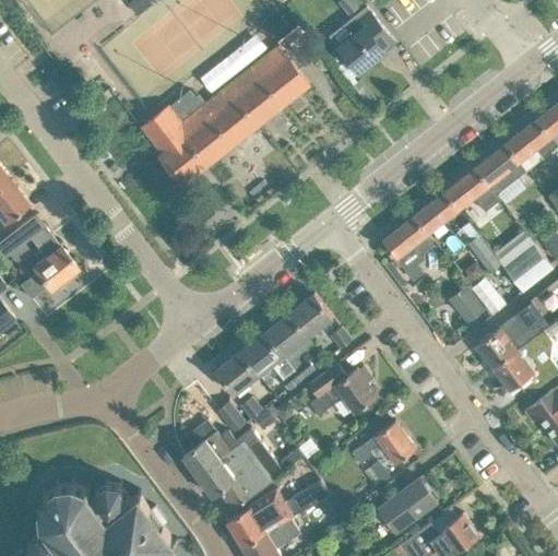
[(134,15),(153,0),(133,0),(127,6),(134,15)]
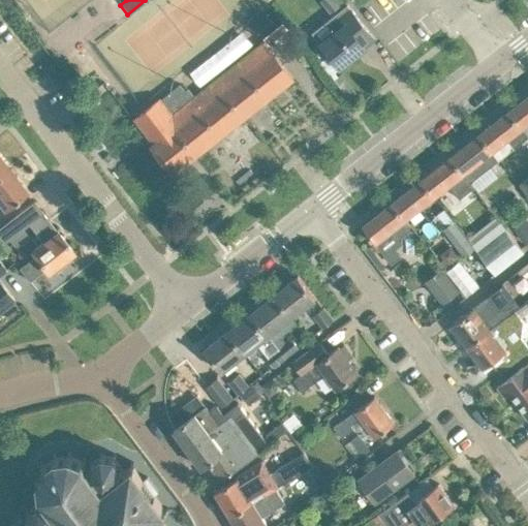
[(329,17),(340,7),(334,0),(322,0),(319,3),(329,17)]
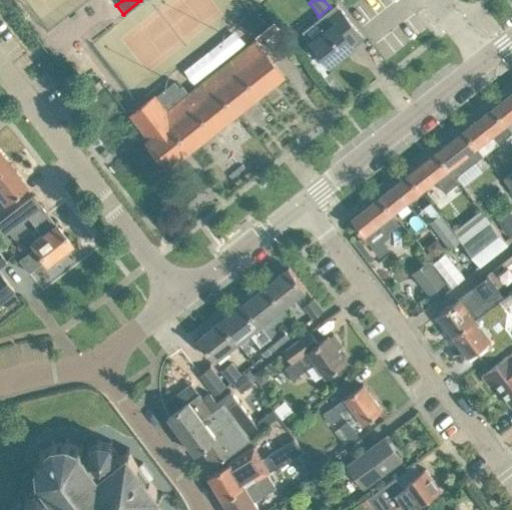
[(318,23),(303,35),(310,45),(316,52),(328,68),(353,48),(363,40),(337,8),(318,23)]
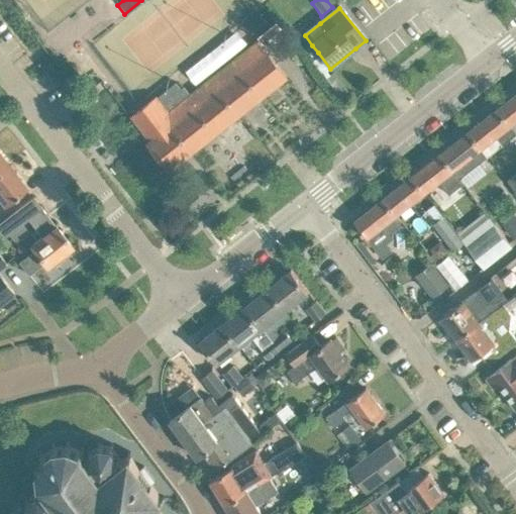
[(265,53),(256,43),(186,99),(180,91),(161,106),(156,99),(130,118),(150,143),(147,145),(168,171),(285,79),(265,53)]
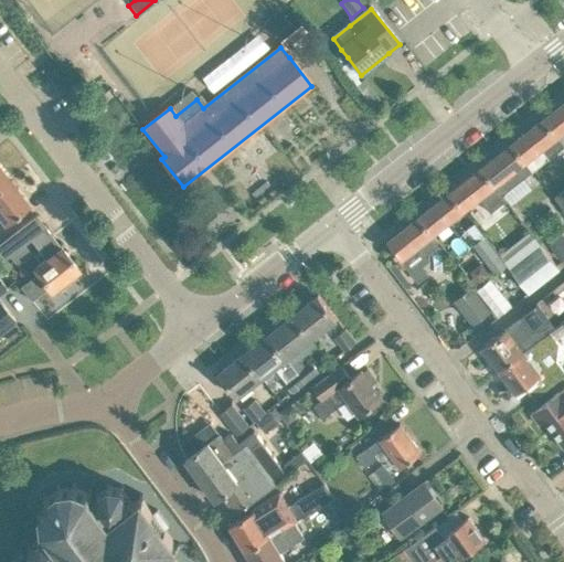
[(556,139),(563,134),(563,103),(542,120),(556,139)]
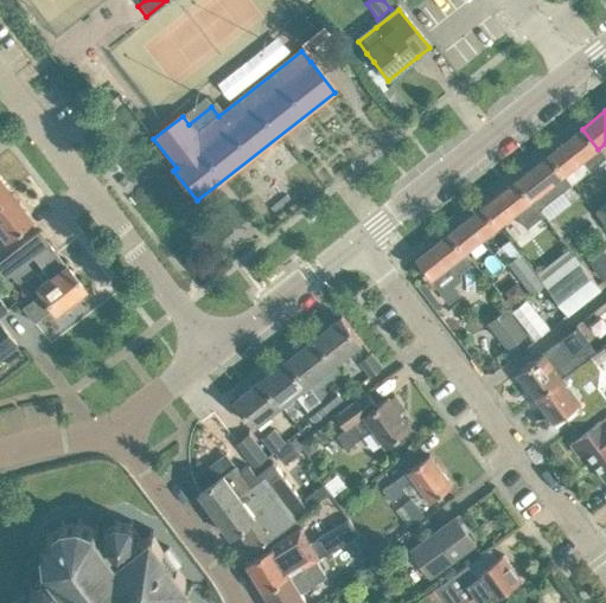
[(605,159),(598,149),(582,129),(549,156),(572,186),(605,159)]
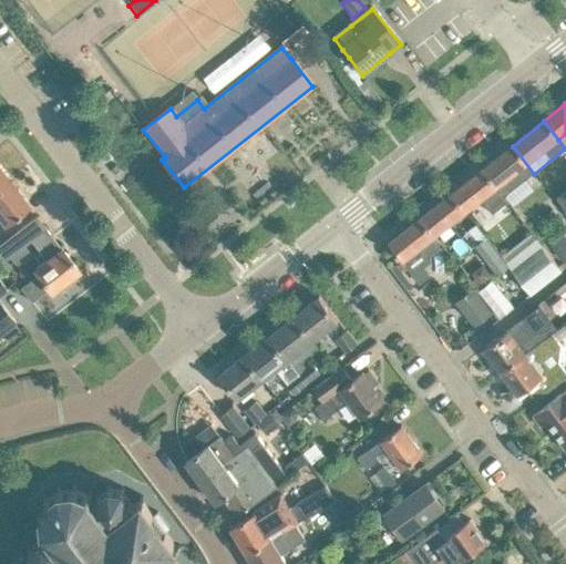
[(503,198),(534,174),(513,146),(481,171),(503,198)]
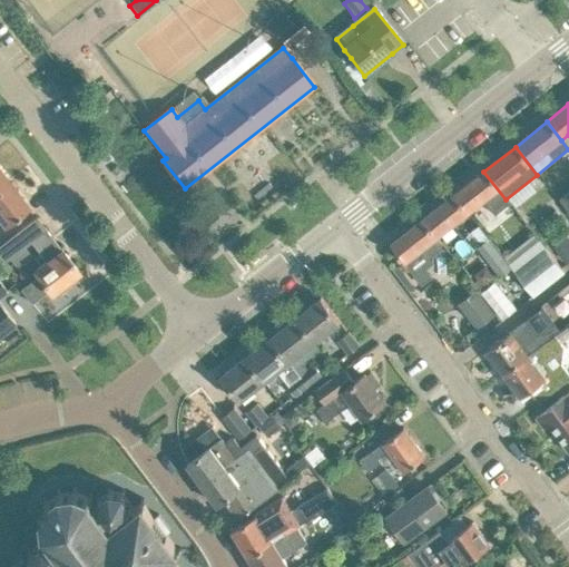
[(506,199),(483,172),(473,179),(472,179),(452,195),(467,215),(482,203),(494,217),(510,205),(506,199)]
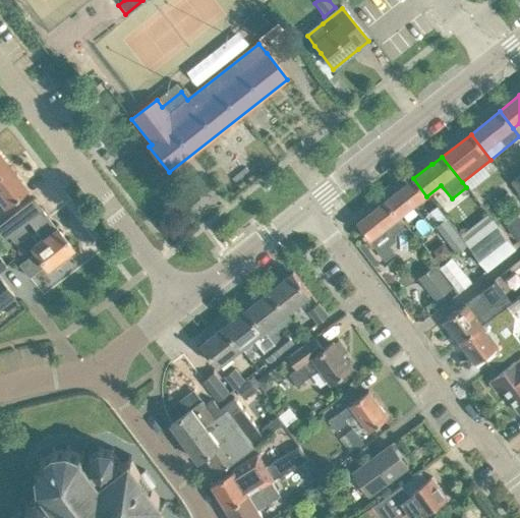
[(14,178),(6,168),(0,172),(0,205),(3,209),(24,191),(14,178)]
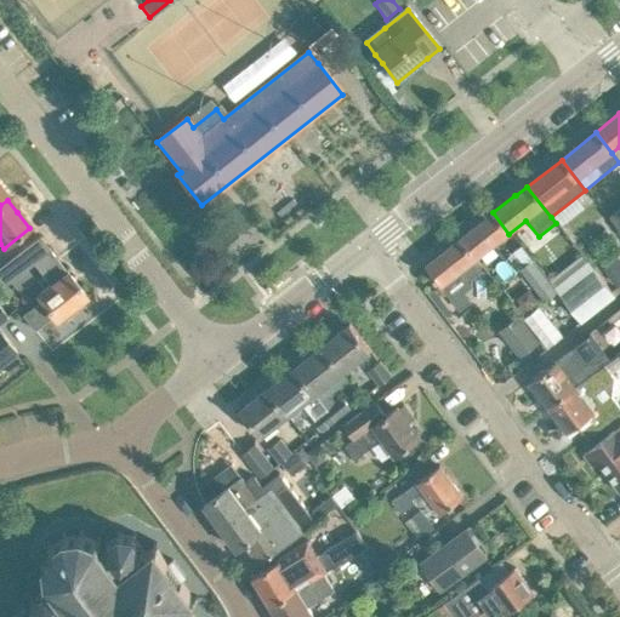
[(619,230),(619,209),(609,217),(619,230)]
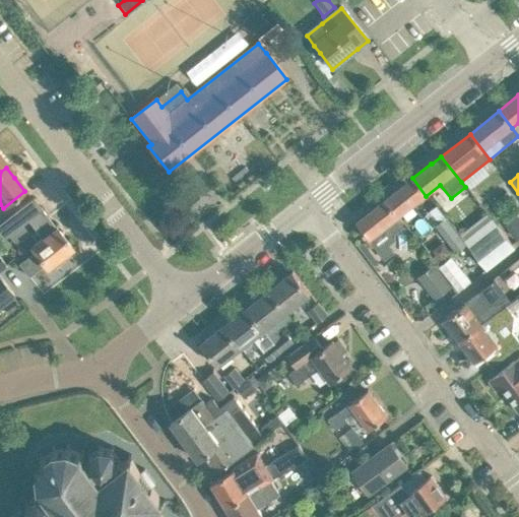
[(397,218),(426,196),(412,178),(384,201),(397,218)]
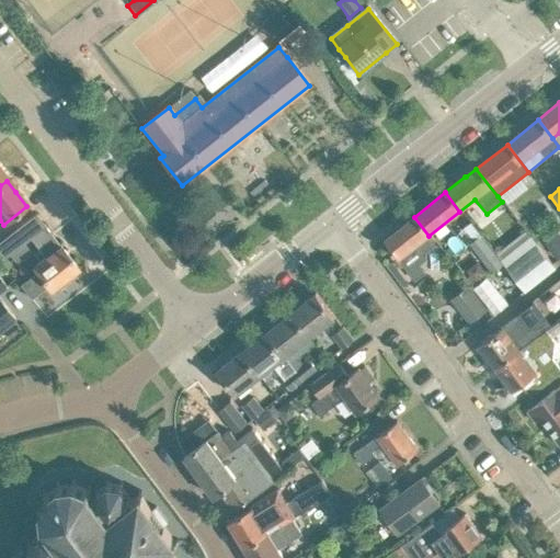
[(515,213),(504,223),(515,236),(527,226),(515,213)]
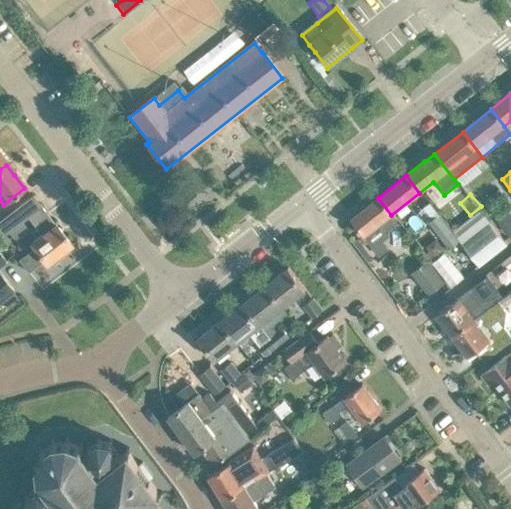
[(8,233),(20,224),(26,219),(40,209),(40,208),(31,197),(0,220),(0,235),(2,238),(8,233)]
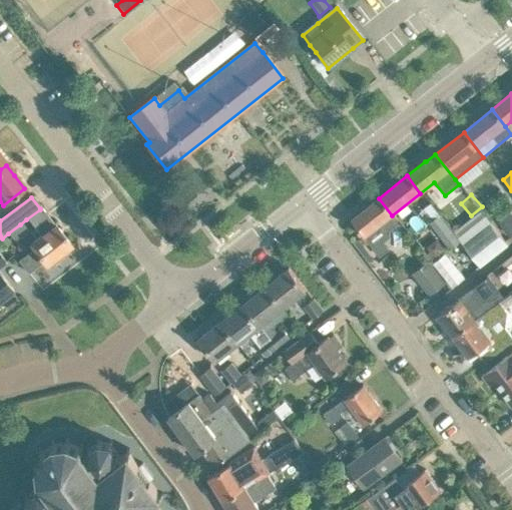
[(379,198),(350,220),(357,229),(357,230),(359,234),(360,233),(363,237),(380,258),(387,251),(382,244),(388,239),(382,231),(388,232),(396,226),(396,220),(392,215),(379,198)]
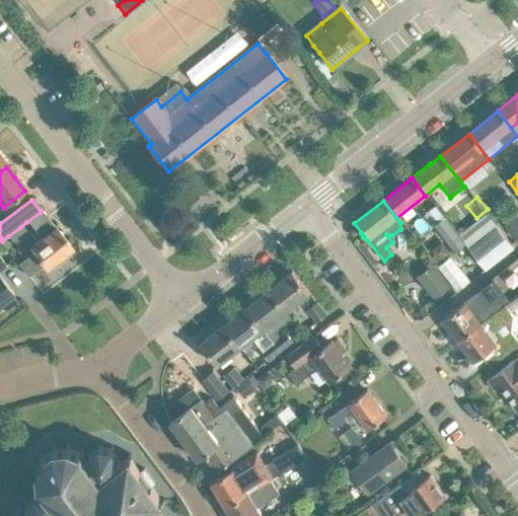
[(461,242),(434,208),(427,213),(431,219),(428,221),(433,227),(454,254),(464,246),(465,246),(461,242)]
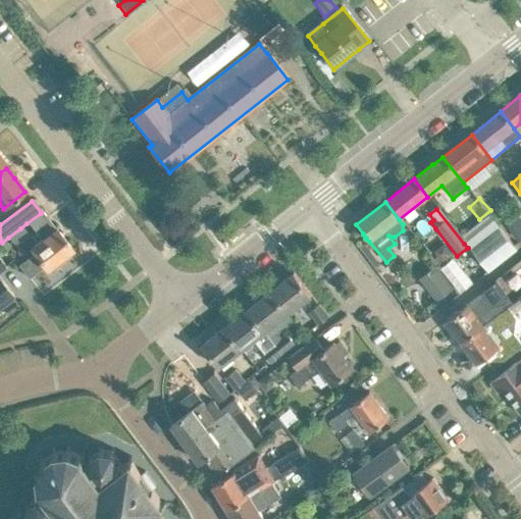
[(41,213),(27,223),(40,242),(29,250),(45,271),(47,269),(50,272),(58,265),(56,262),(70,251),(55,230),(54,230),(44,217),(41,213)]
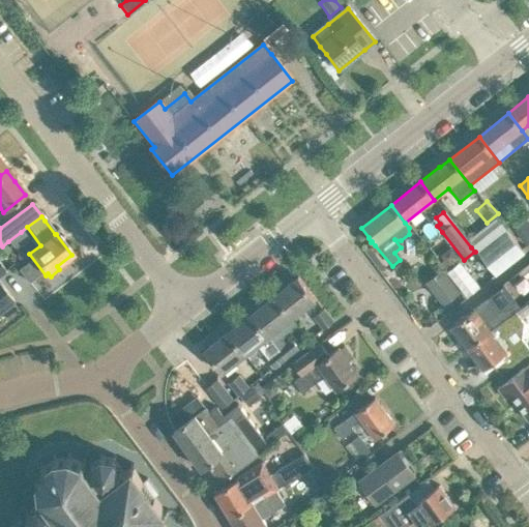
[(526,246),(528,243),(528,223),(527,220),(513,231),(526,246)]
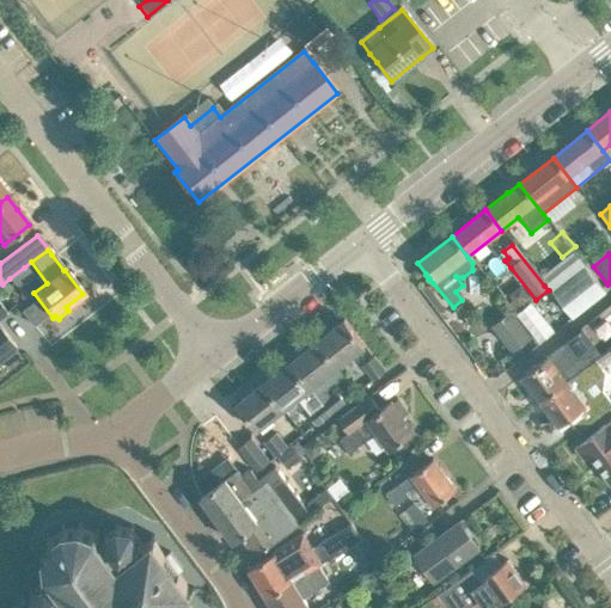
[(572,320),(605,295),(602,290),(578,260),(544,286),(549,290),(548,290),(572,320)]
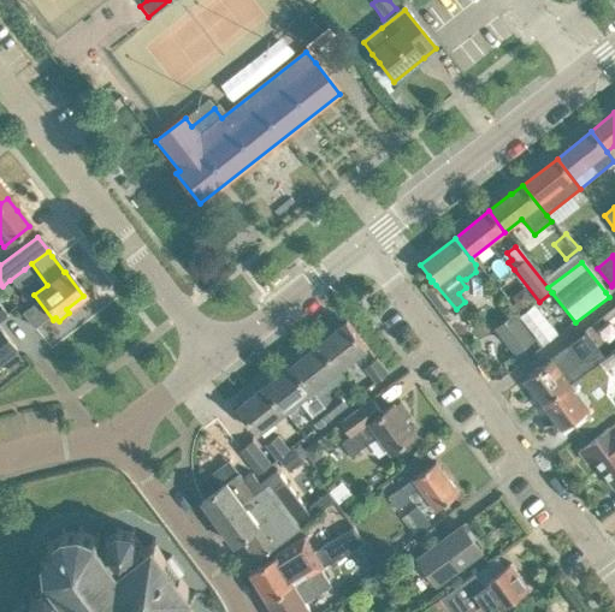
[(0,360),(15,350),(0,331),(0,320),(6,316),(0,308),(0,360)]
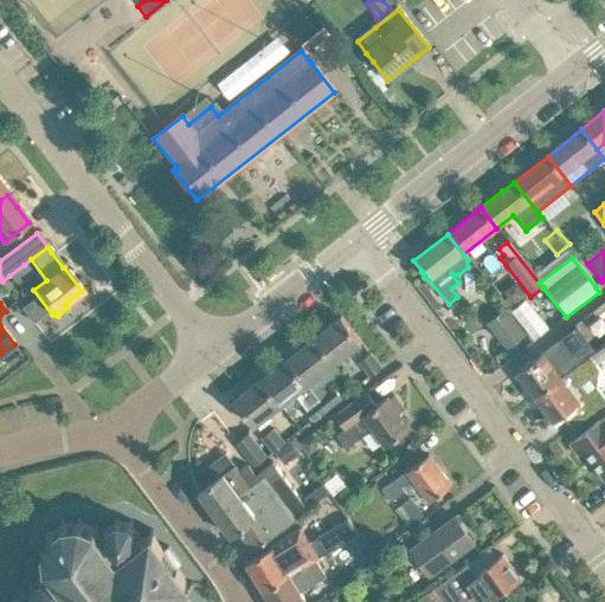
[(526,336),(507,309),(484,325),(504,353),(526,336)]
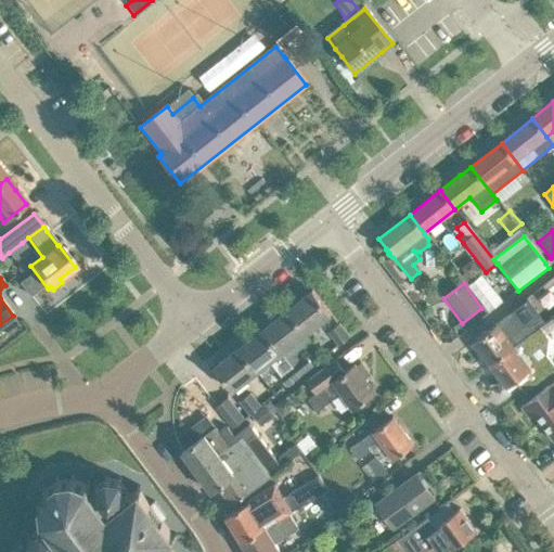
[(305,334),(312,329),(330,315),(311,291),(286,310),(305,334)]
